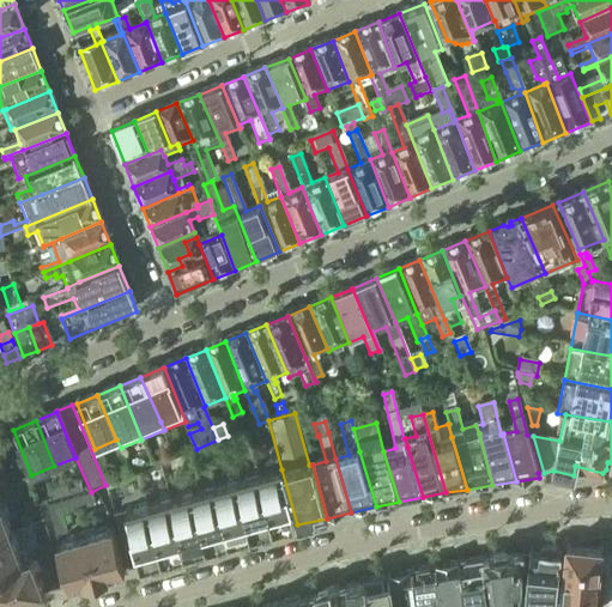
[(23,475),(19,466),(11,468),(14,479),(23,475)]
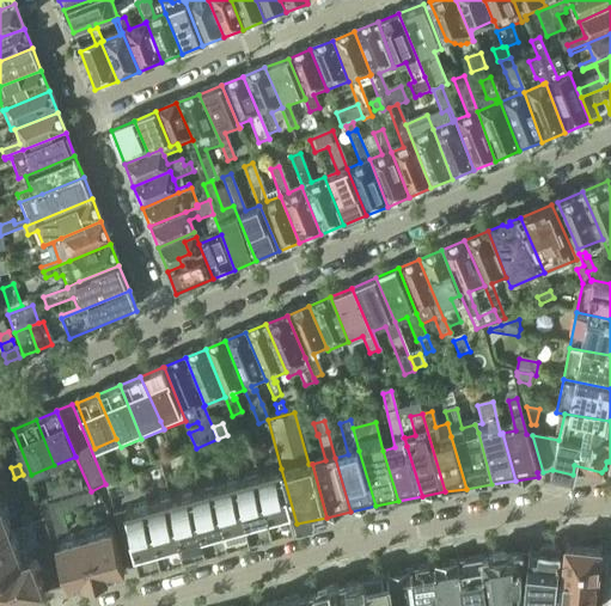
[(270,531),(297,524),(281,469),(255,476),(270,531)]
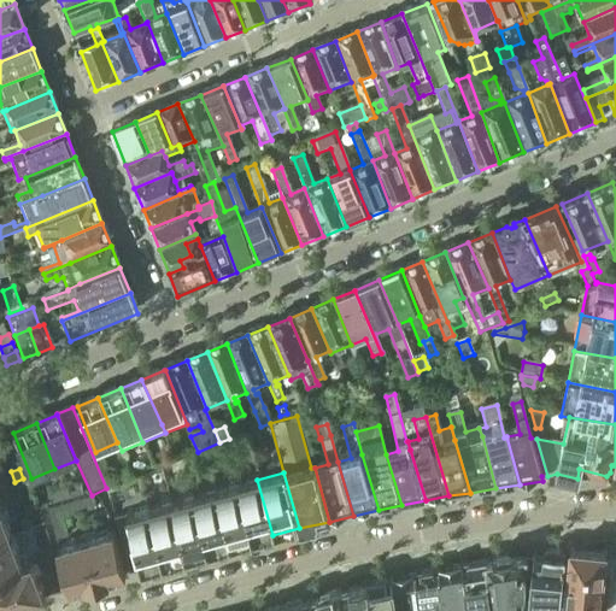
[(28,489),(23,479),(15,482),(19,493),(28,489)]
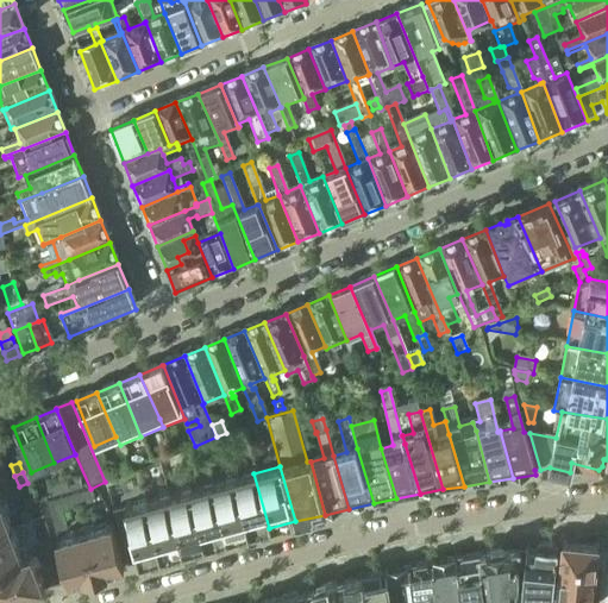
[(269,528),(254,473),(232,479),(248,534),(269,528)]
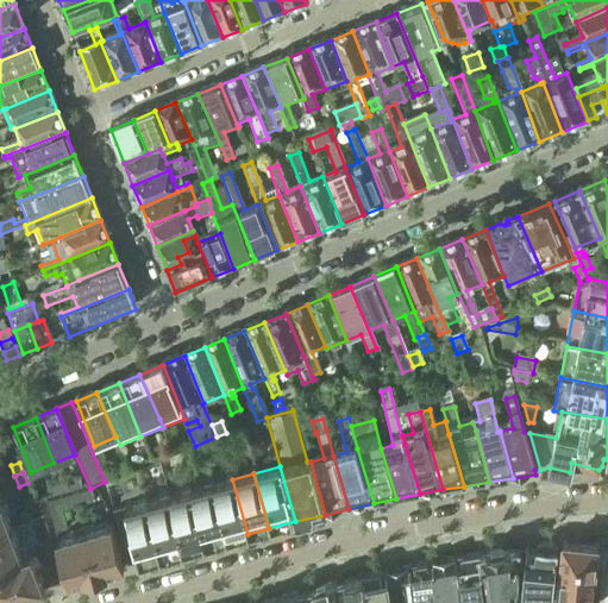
[(82,490),(79,479),(63,484),(66,495),(82,490)]
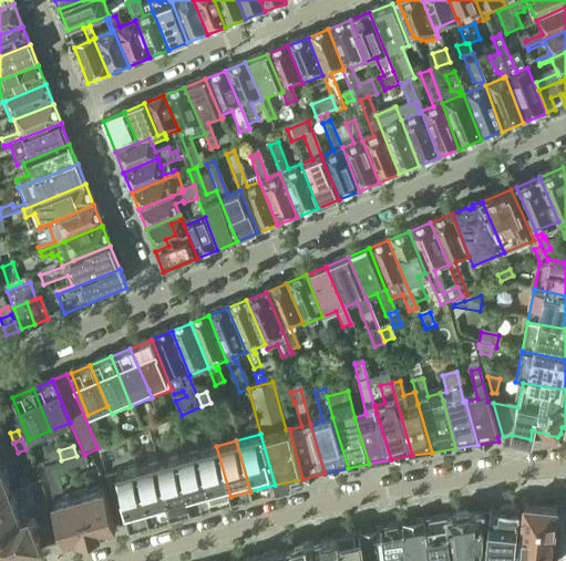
[(230,497),(216,446),(196,452),(211,502),(230,497)]
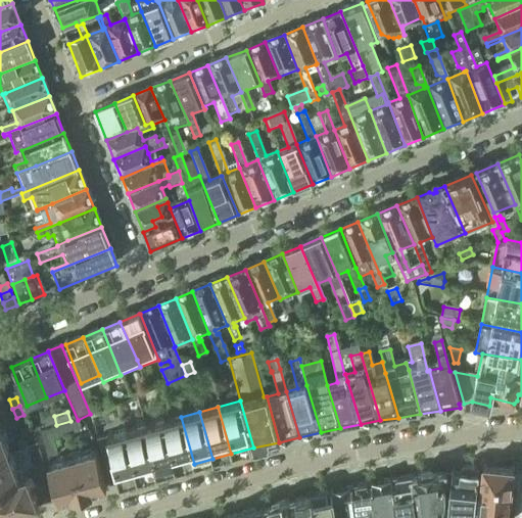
[(56,425),(54,416),(41,420),(43,428),(56,425)]
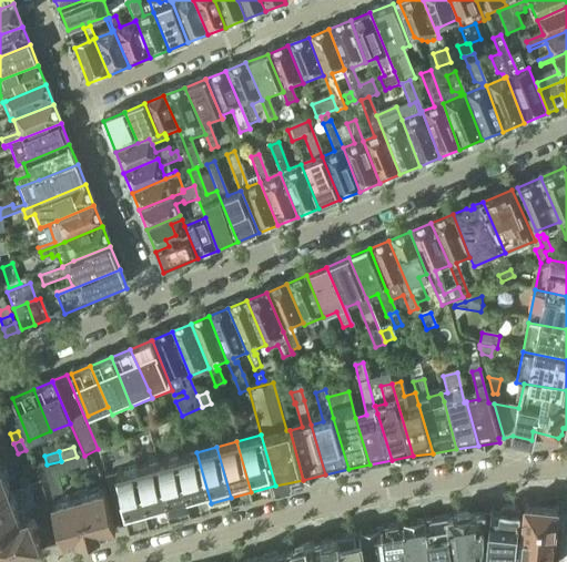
[(211,503),(196,452),(176,458),(191,510),(211,503)]
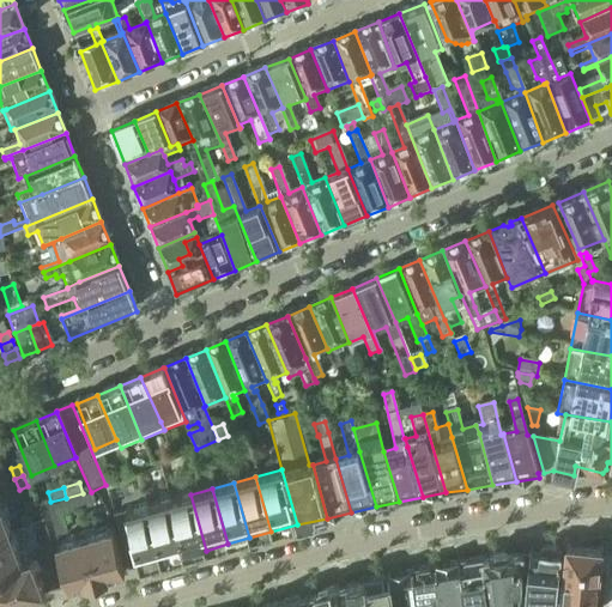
[(206,551),(191,495),(168,502),(182,557),(206,551)]
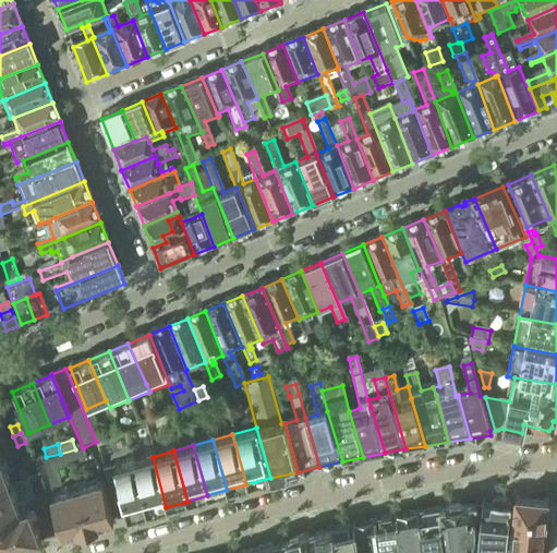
[(51,495),(63,537),(111,523),(100,482),(63,492),(58,473),(87,466),(84,453),(43,464),(51,495)]
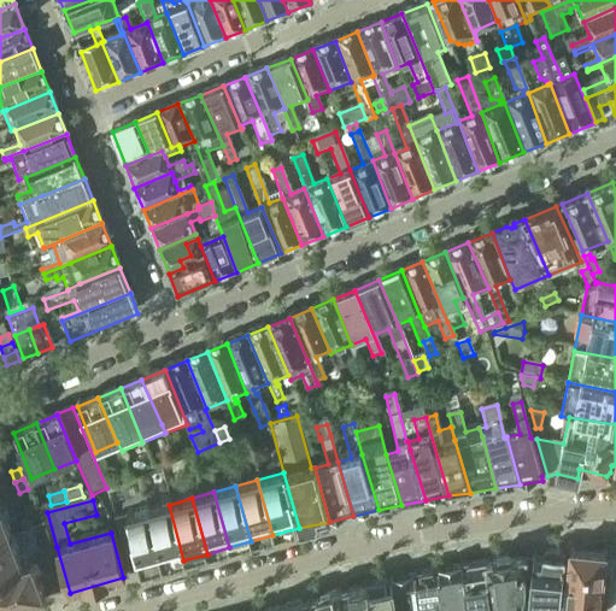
[(183,560),(169,505),(147,511),(163,567),(183,560)]
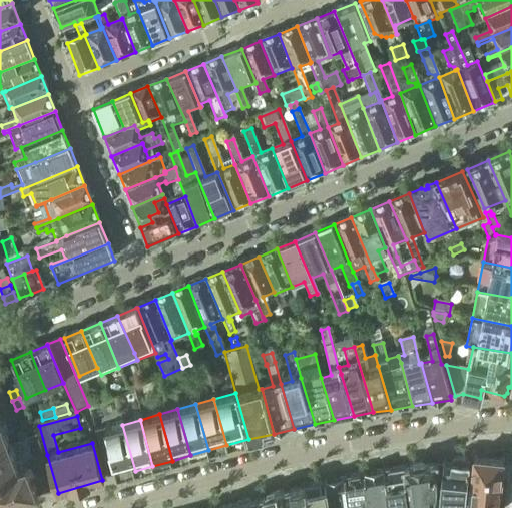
[(135,471),(122,425),(95,433),(108,478),(107,478),(107,479),(135,471)]
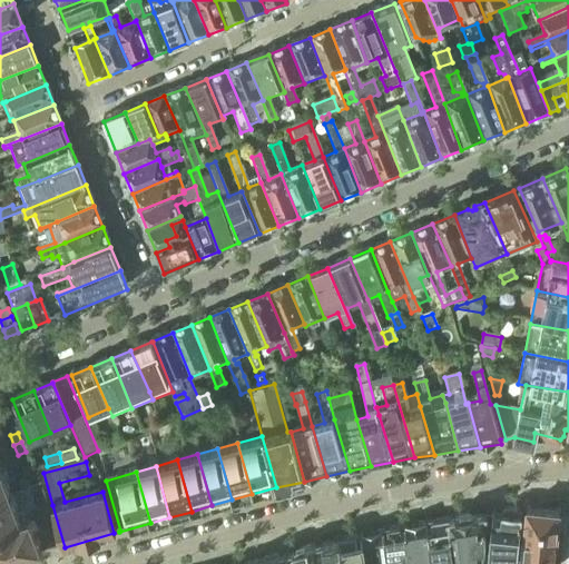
[(0,531),(20,523),(6,483),(0,485),(0,531)]
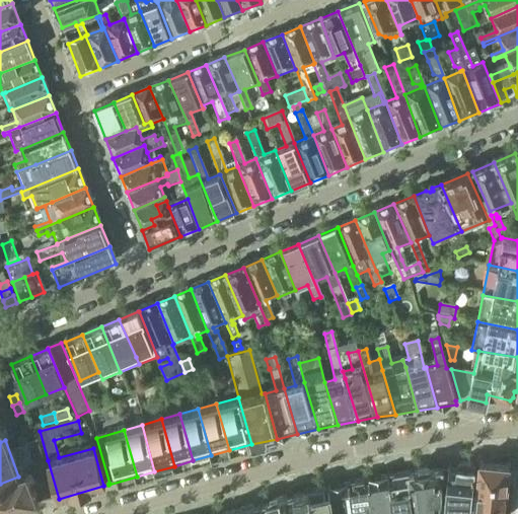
[(31,458),(41,456),(39,448),(29,451),(31,458)]
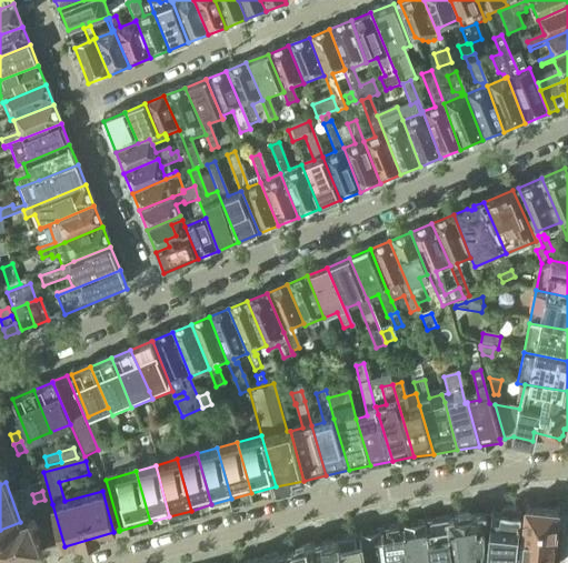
[(47,508),(45,500),(35,502),(37,511),(47,508)]
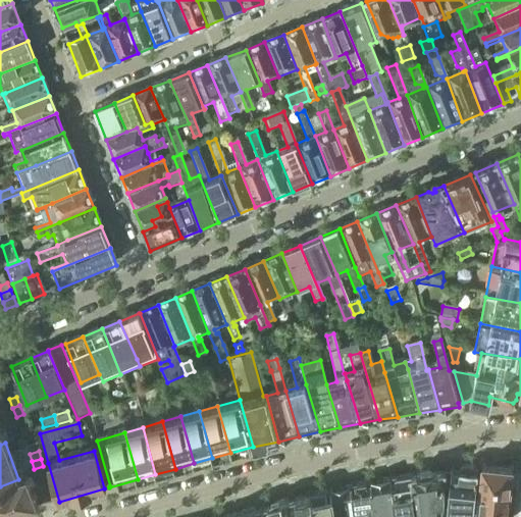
[(36,476),(45,474),(43,466),(34,469),(36,476)]
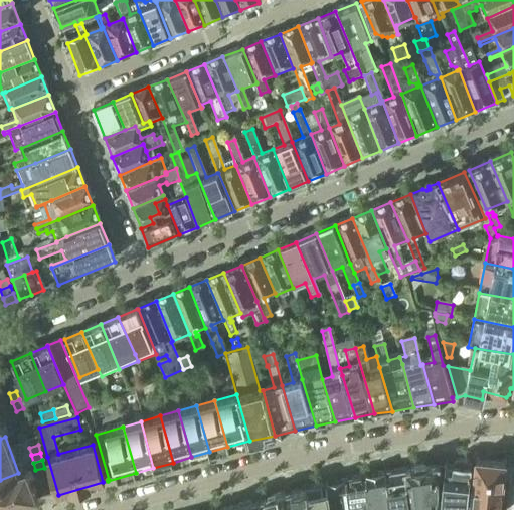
[(506,465),(475,461),(469,509),(499,509),(500,506),(503,504),(504,495),(502,492),(506,465)]
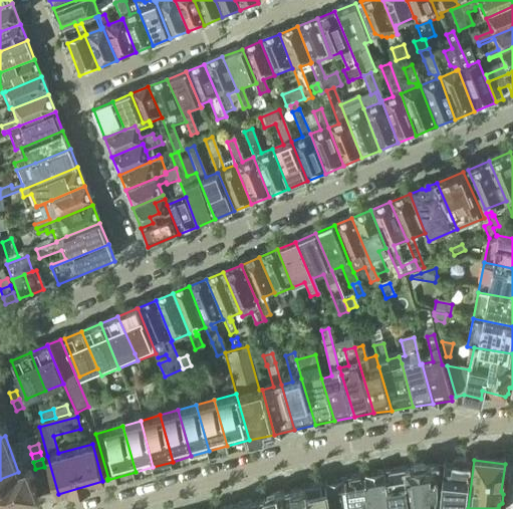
[(436,490),(436,508),(441,508),(446,507),(446,508),(464,508),(470,469),(466,463),(456,462),(451,466),(443,465),(440,490),(436,490)]
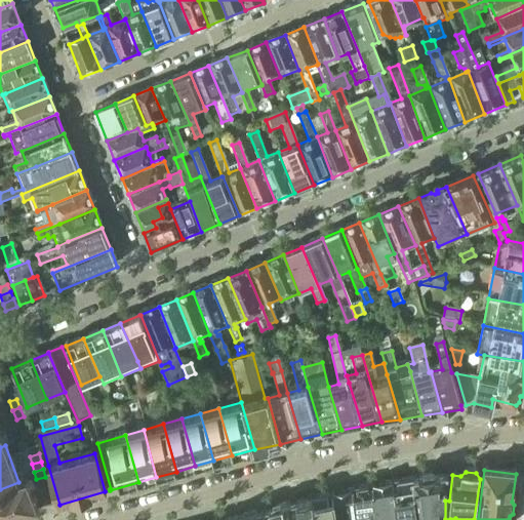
[(445,519),(445,501),(443,475),(412,481),(417,519),(445,519)]
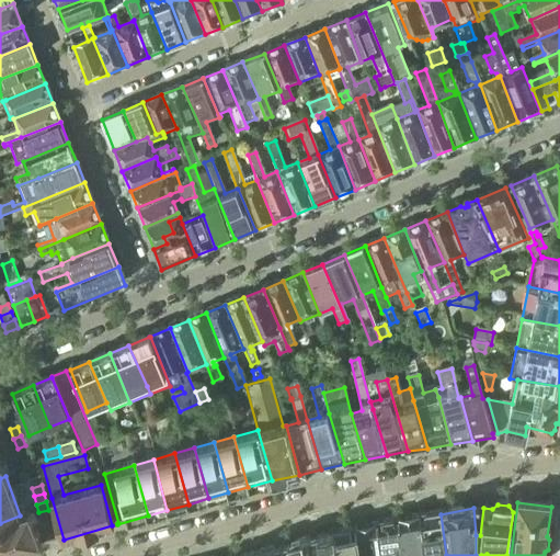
[(52,522),(48,510),(38,512),(43,525),(52,522)]
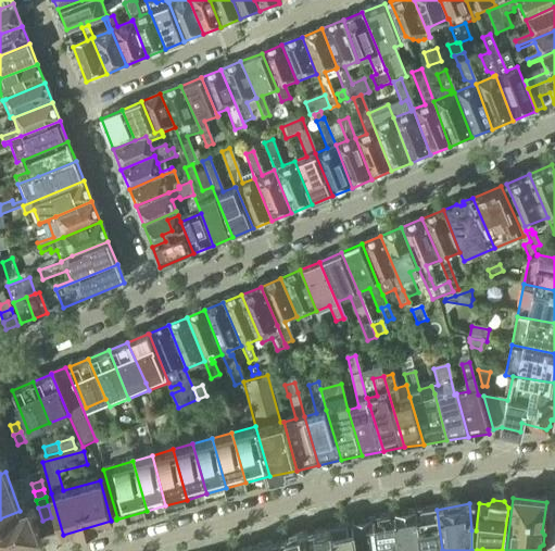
[(20,511),(0,518),(0,550),(4,550),(40,541),(33,521),(38,518),(34,508),(28,510),(28,508),(20,511)]
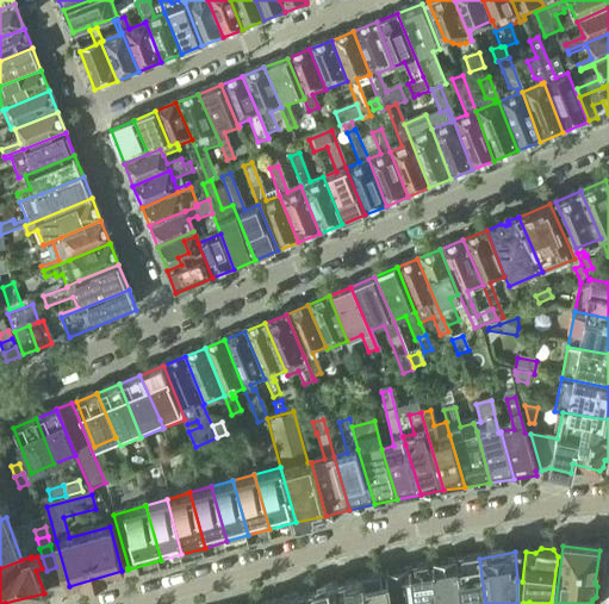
[(479,559),(454,562),(460,603),(485,603),(479,559)]
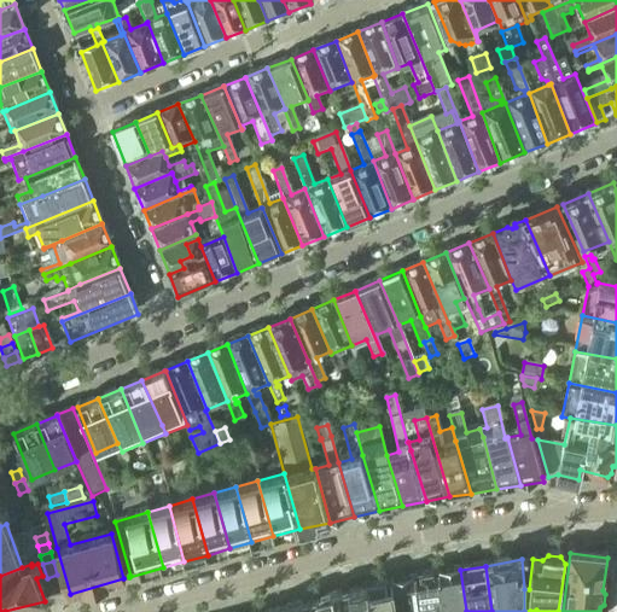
[(466,611),(460,570),(437,575),(442,611),(466,611)]
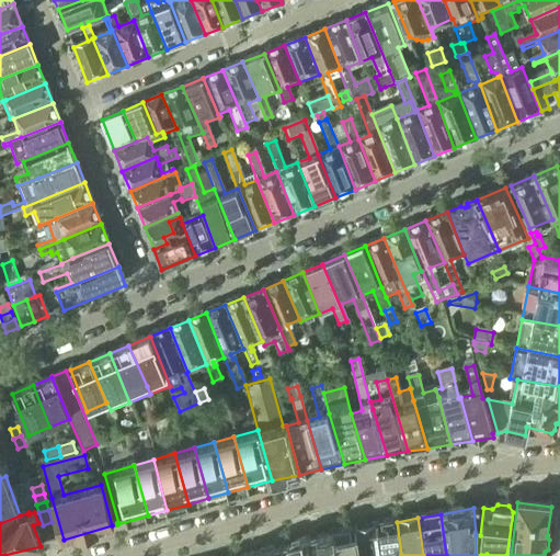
[(401,555),(397,522),(374,525),(379,555),(401,555)]
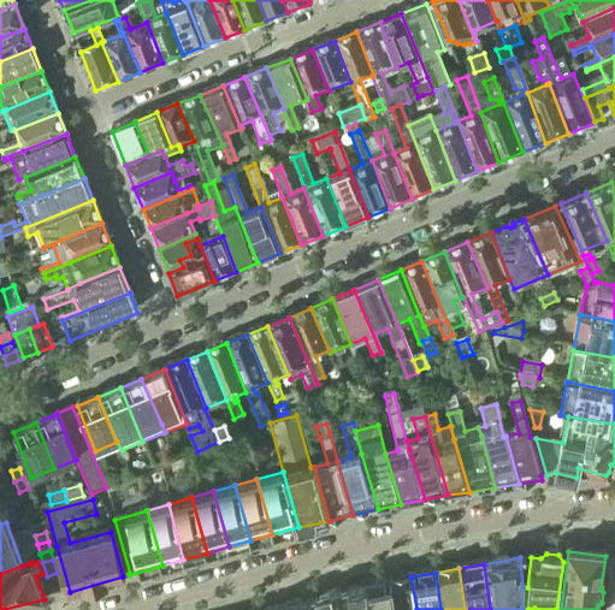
[(417,609),(411,576),(364,586),(367,609),(417,609)]
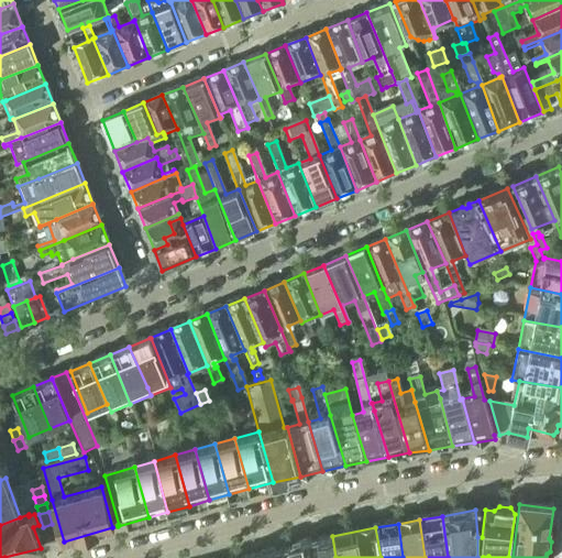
[(335,557),(332,536),(308,543),(309,557),(335,557)]
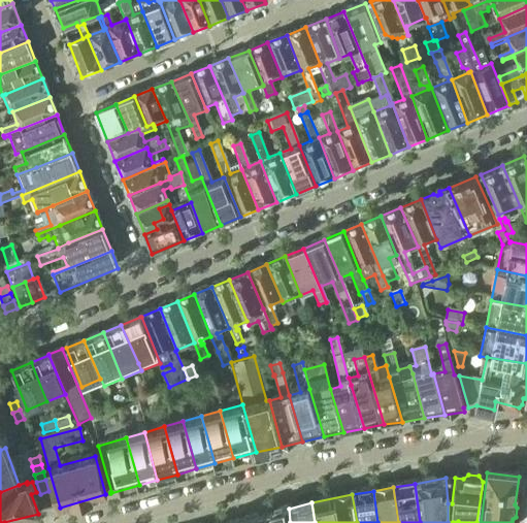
[(290,522),(289,509),(264,515),(265,522),(290,522)]
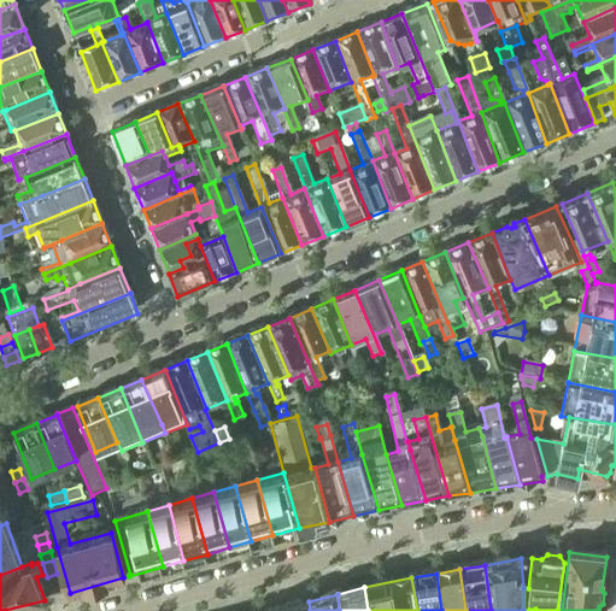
All buildings are outlined.
